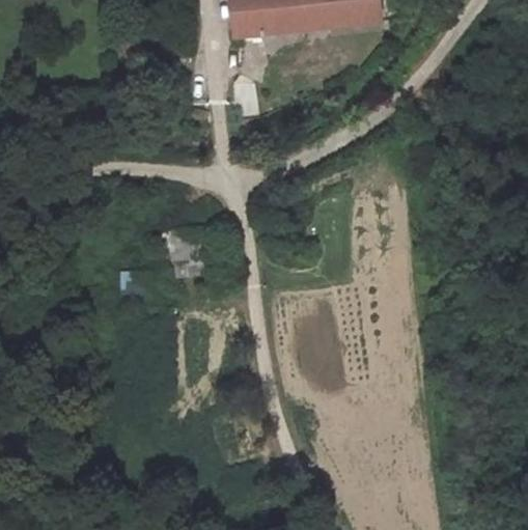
[(231,0),(235,37),(382,22),(380,0),(231,0)]
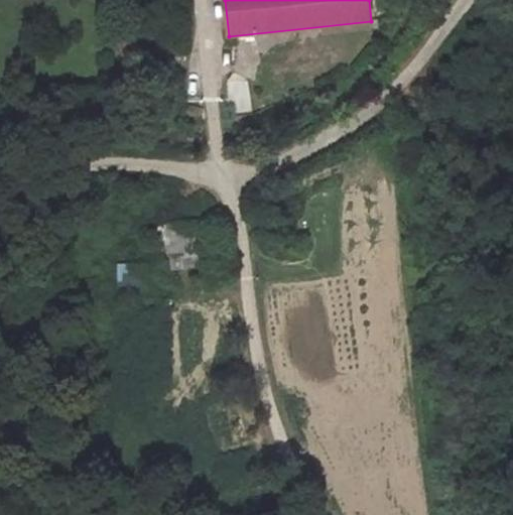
[(234,113),(250,114),(251,79),(234,79),(234,113)]
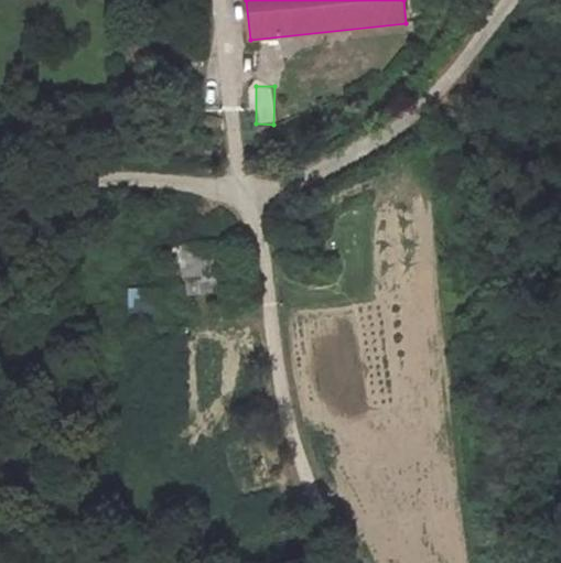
[(222,242),(186,247),(191,277),(224,273),(222,242)]
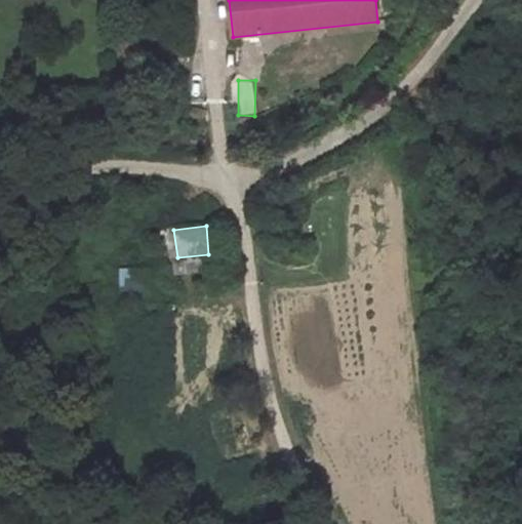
[(119,291),(148,291),(148,270),(120,269),(119,291)]
